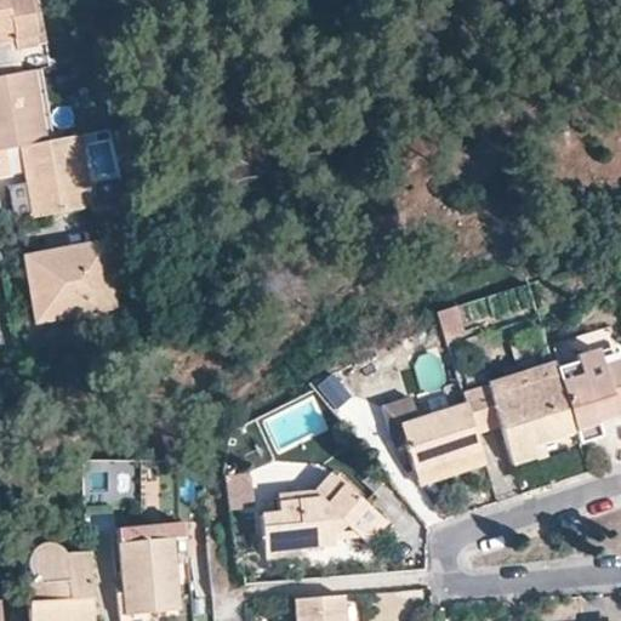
[(27,0),(0,0),(0,43),(3,43),(5,52),(36,46),(27,0)]
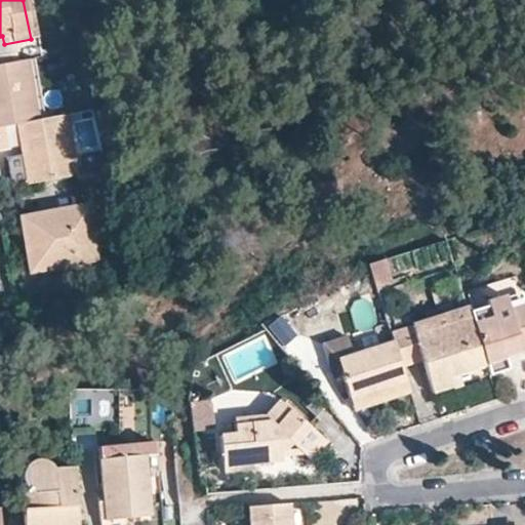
[(47,118),(36,58),(26,61),(37,120),(47,118)]
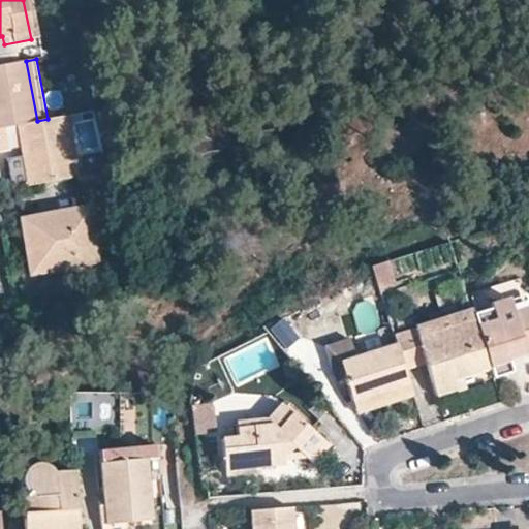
[(0,127),(16,125),(37,121),(26,61),(0,65),(0,127)]
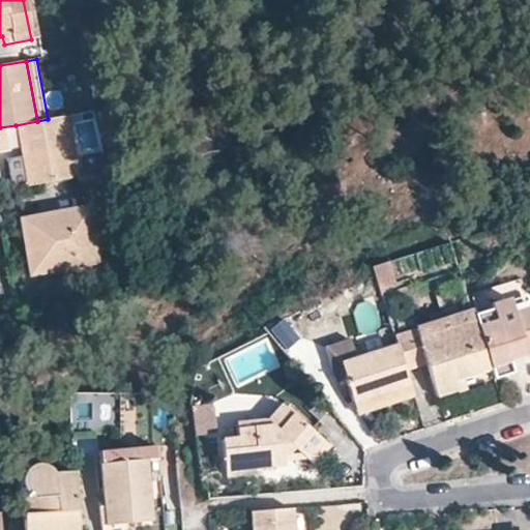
[(67,116),(48,119),(37,121),(16,125),(20,147),(27,186),(80,177),(67,116)]
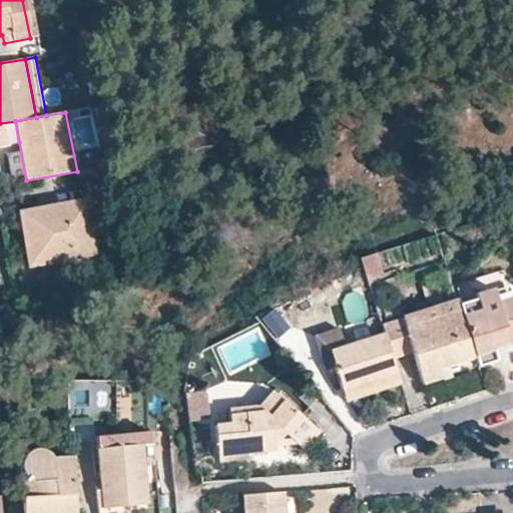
[(4,145),(12,183),(26,180),(19,142),(4,145)]
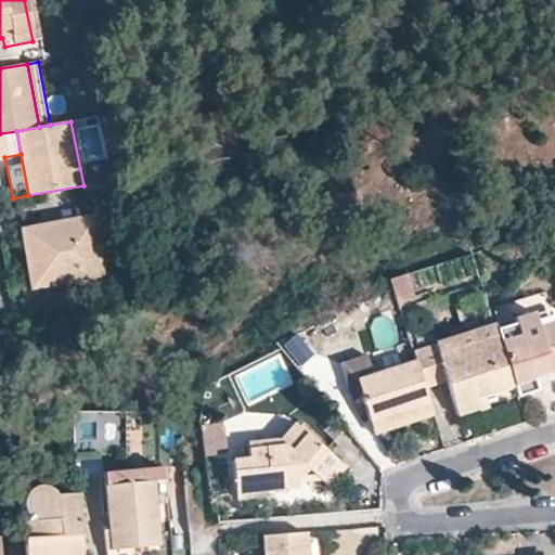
[(114,179),(84,185),(86,195),(116,190),(114,179)]
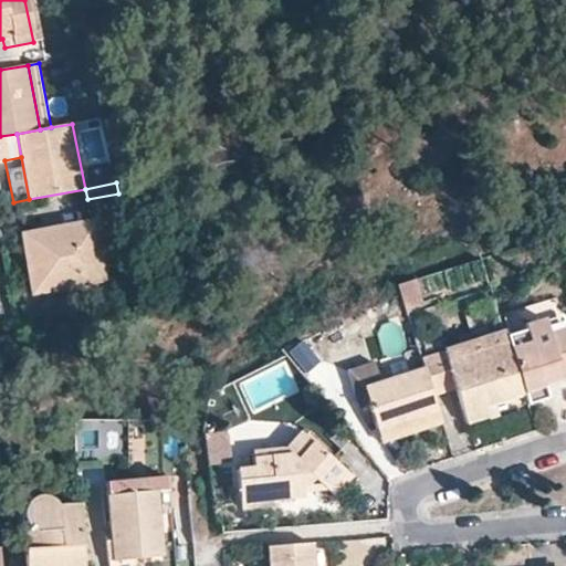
[(96,220),(23,234),(33,290),(106,275),(96,220)]
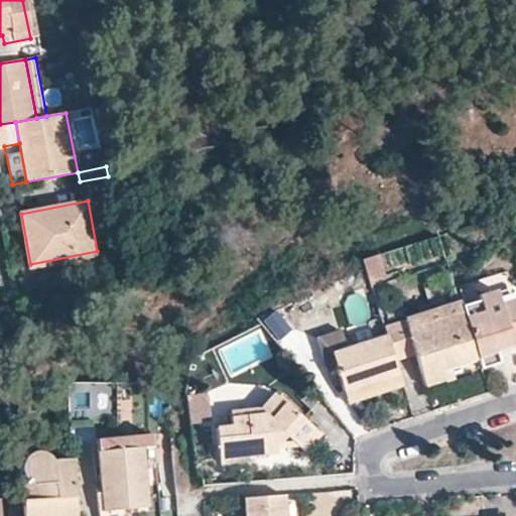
[(361,262),(368,280),(382,275),(376,256),(361,262)]
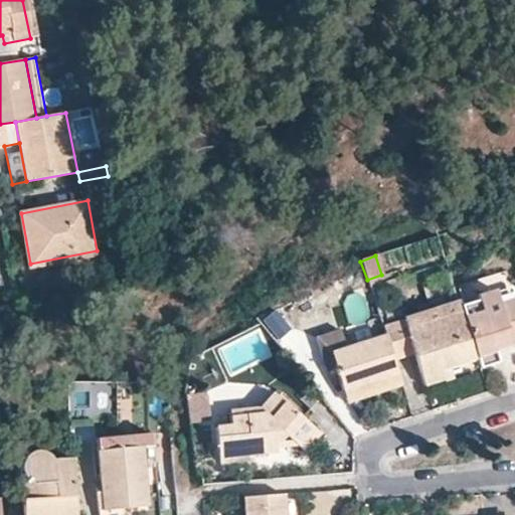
[(500,302),(514,297),(514,294),(513,287),(497,292),(500,302)]
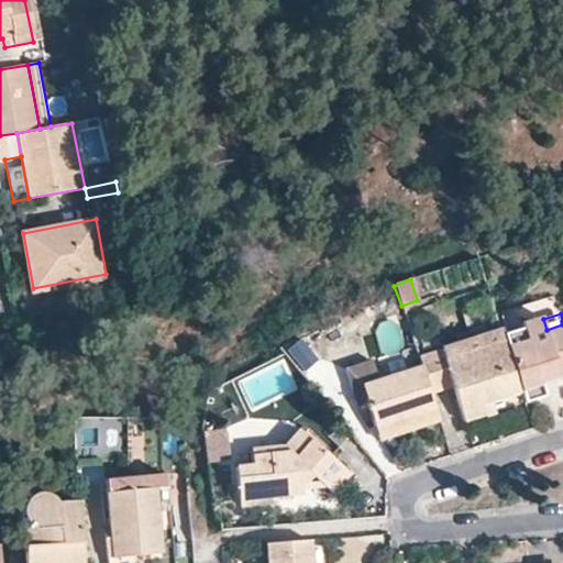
[(543,319),(503,331),(505,341),(521,393),(525,403),(548,395),(543,379),(562,374),(560,370),(562,367),(562,324),(547,330),(543,319)]
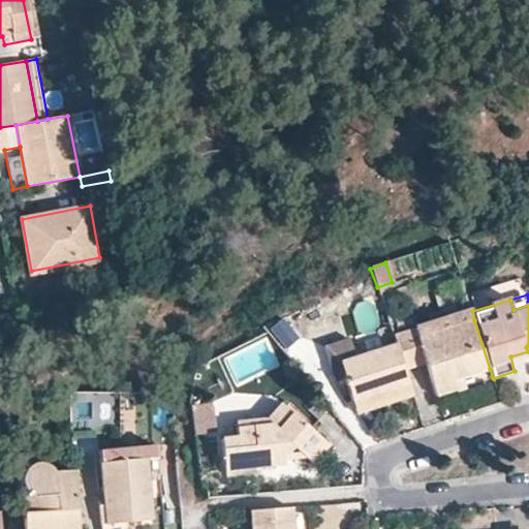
[(467,312),(414,329),(417,338),(469,321),(467,312)]
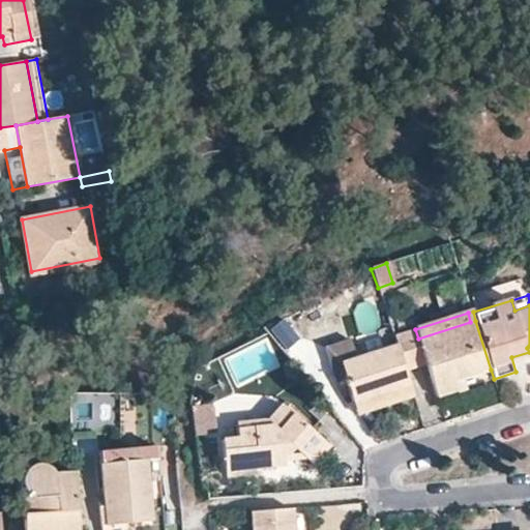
[(454,381),(491,370),(475,321),(470,322),(418,339),(427,363),(437,395),(457,390),(454,381)]
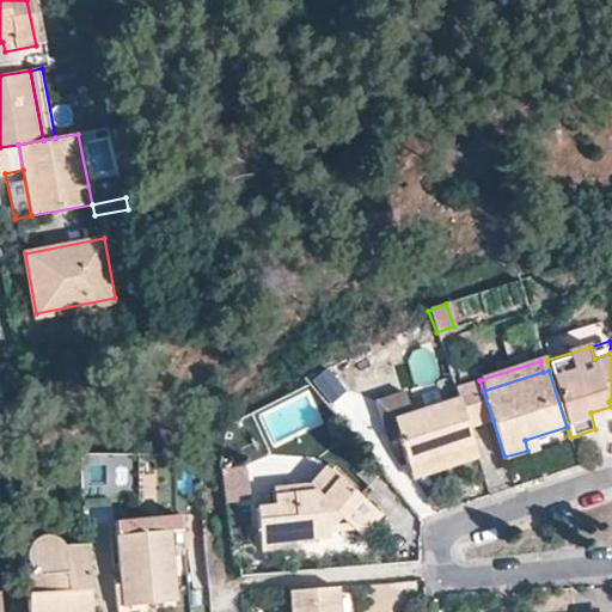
[(479,380),(454,389),(457,396),(458,399),(466,428),(493,420),(483,391),(479,380)]
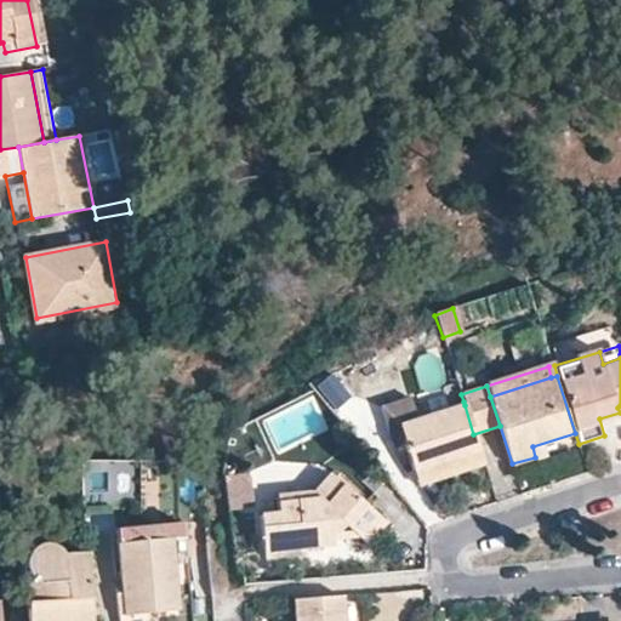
[(465,405),(463,402),(417,416),(409,393),(381,403),(394,446),(405,444),(414,469),(433,463),(436,472),(463,462),(461,453),(478,448),(473,434),(465,405)]
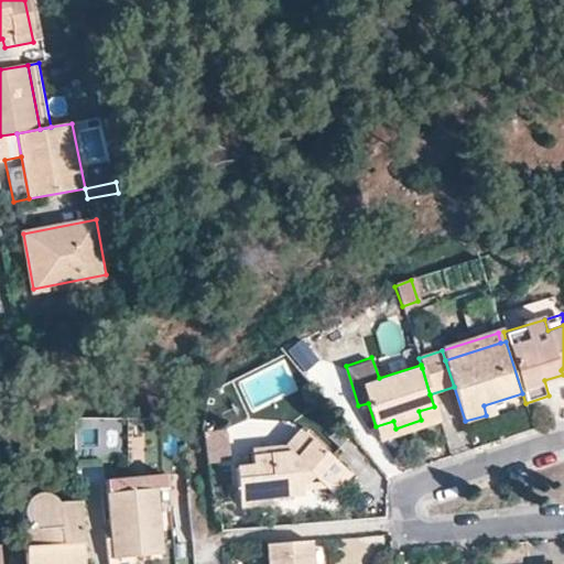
[(438,420),(434,407),(419,411),(421,420),(396,429),(393,421),(376,426),(380,440),(438,420)]
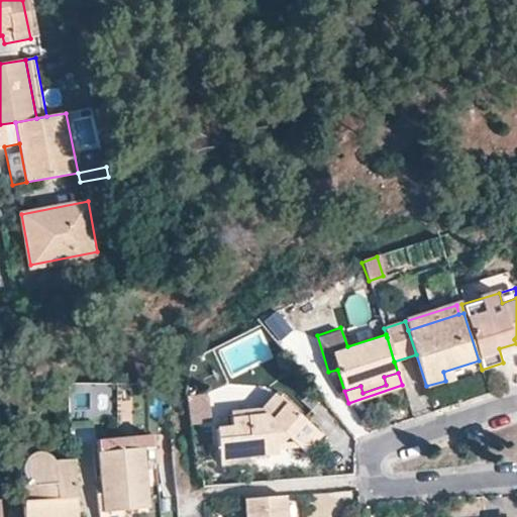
[(231,427),(217,428),(220,466),(253,461),(254,456),(278,453),(278,445),(282,445),(288,437),(304,452),(320,435),(275,395),(264,408),(231,411),(231,427)]
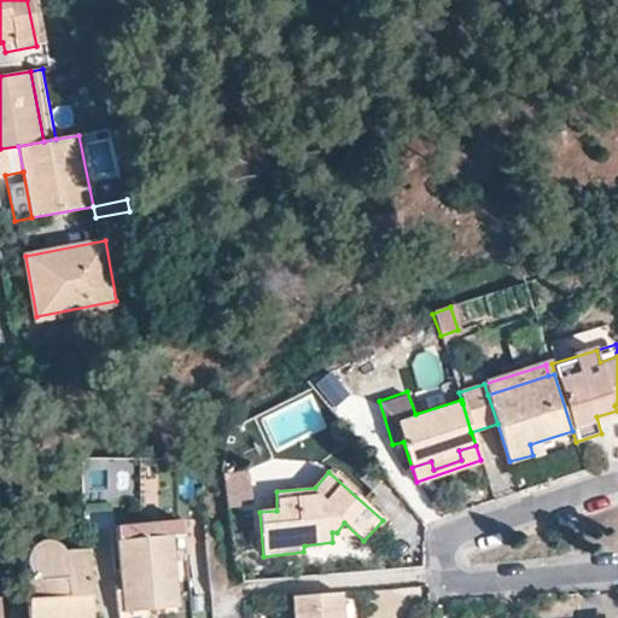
[(226,479),(229,502),(251,484),(250,476),(226,479)]
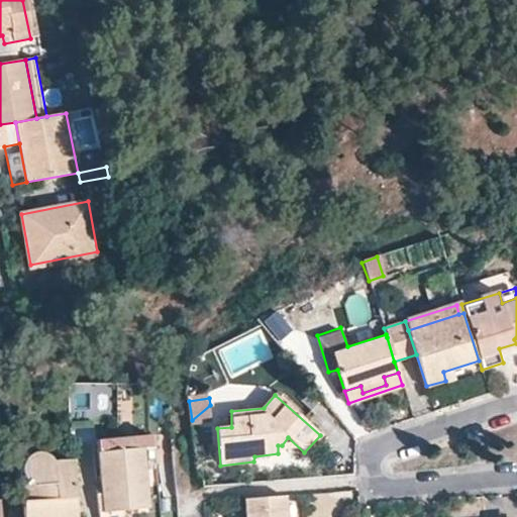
[(210,405),(192,420),(192,428),(213,426),(210,405)]
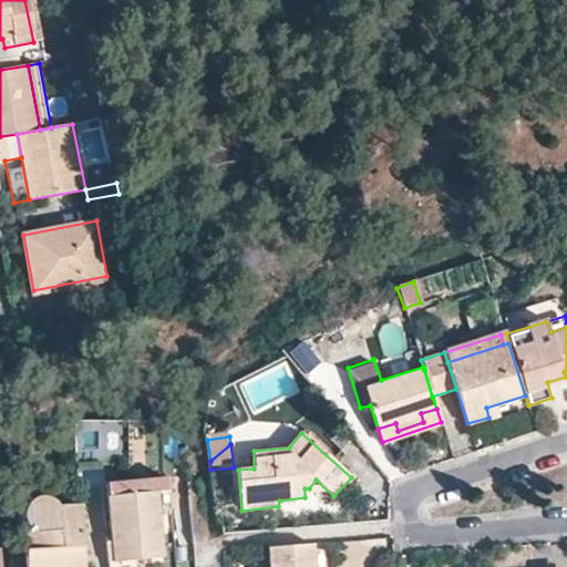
[(106,484),(109,497),(153,493),(161,557),(175,556),(167,478),(106,484)]
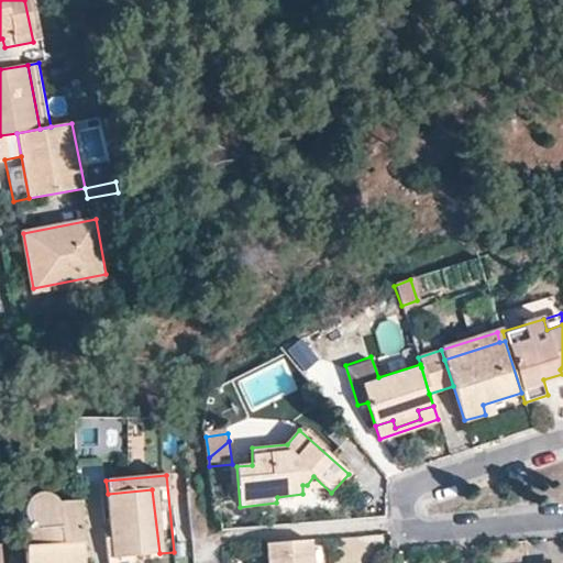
[(152,489),(108,494),(114,558),(159,553),(152,489)]
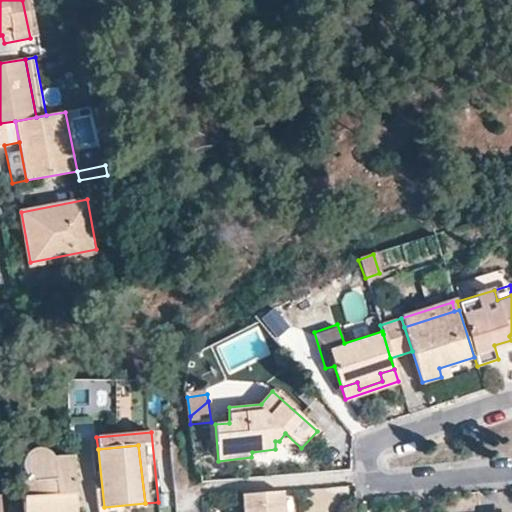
[(74,511),(70,457),(52,458),(50,455),(48,453),(45,452),(42,451),(40,451),(36,450),(31,450),(29,452),(26,453),(24,456),(22,459),(20,463),(19,468),(22,511),(74,511)]
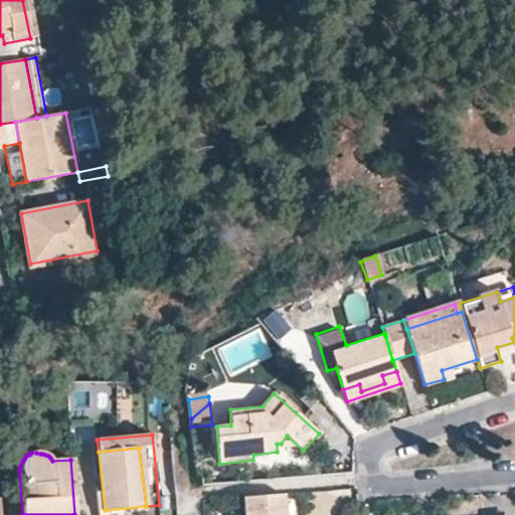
[(283,514),(282,496),(240,499),(241,514),(283,514)]
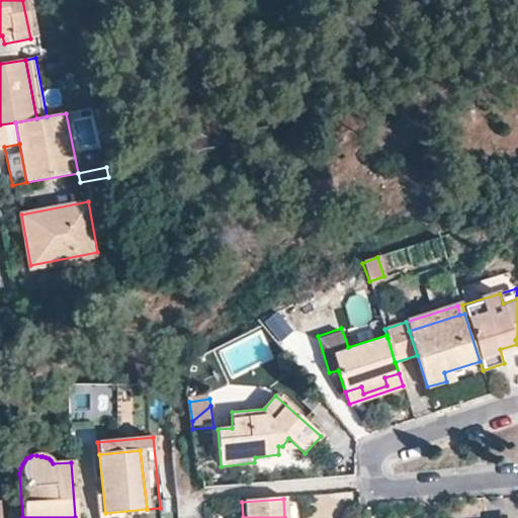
All buildings are outlined.
